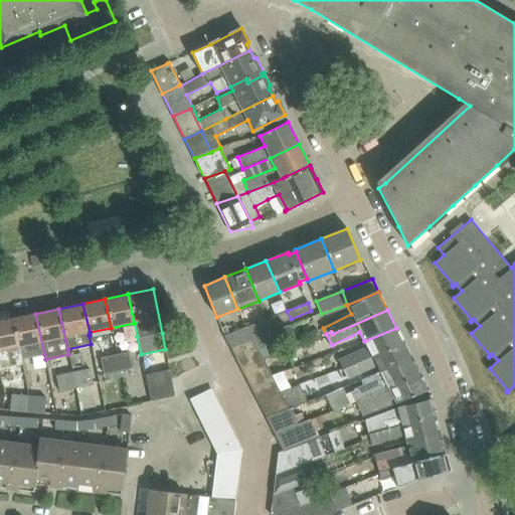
[(270,328),(291,319),(287,311),(267,319),(271,332),(272,332),(270,328)]
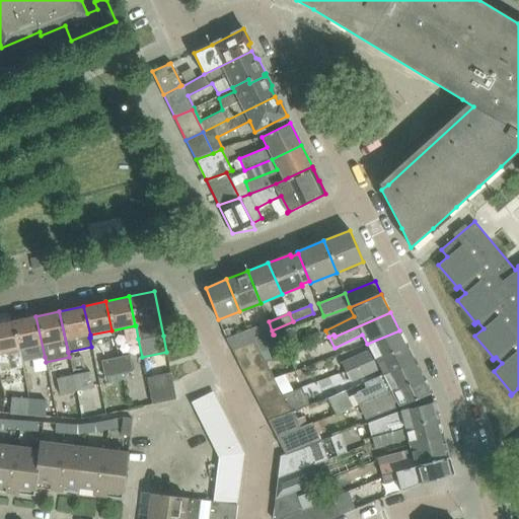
[(21,361),(45,357),(35,316),(12,320),(21,367),(22,366),(21,361)]
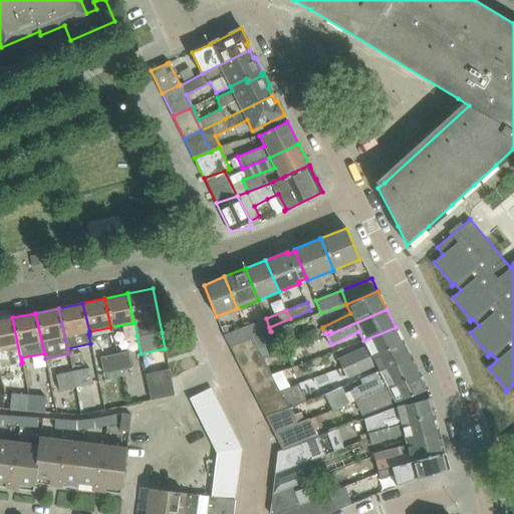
[(12,317),(0,319),(0,367),(21,363),(12,317)]
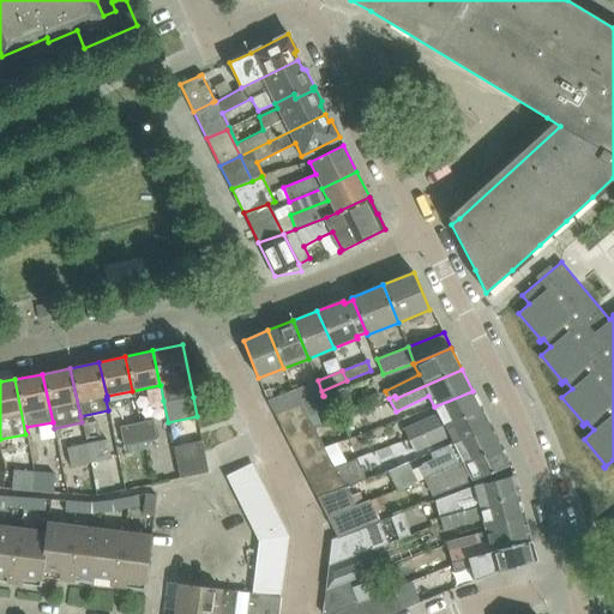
[(323,396),(318,380),(293,391),(299,405),(302,404),(323,396)]
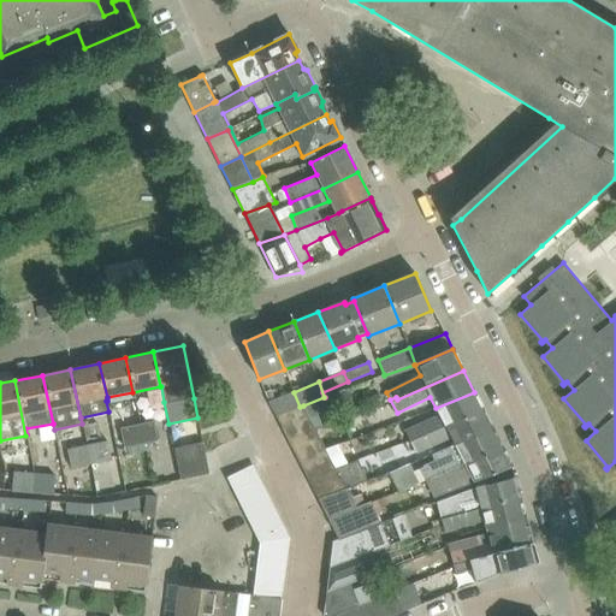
[(268,402),(274,415),(276,415),(300,407),(294,392),(268,402)]
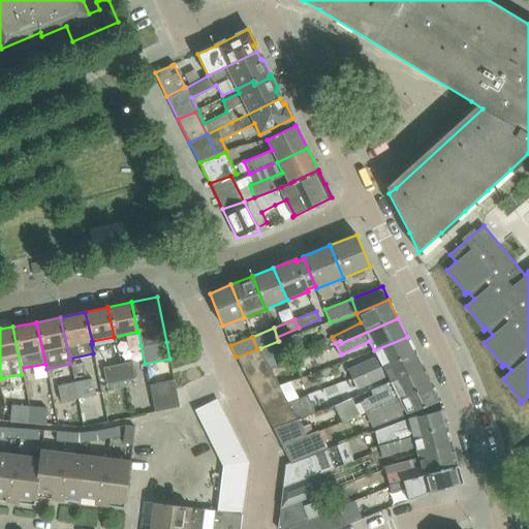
[(407,337),(374,350),(377,356),(347,370),(351,379),(415,352),(407,337)]
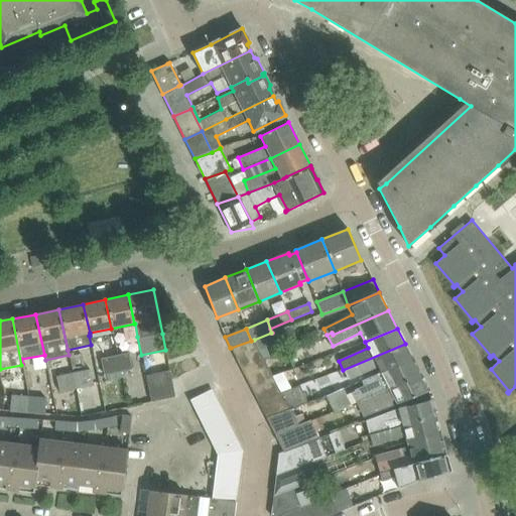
[(251,341),(231,348),(240,367),(263,358),(254,340),(251,341)]
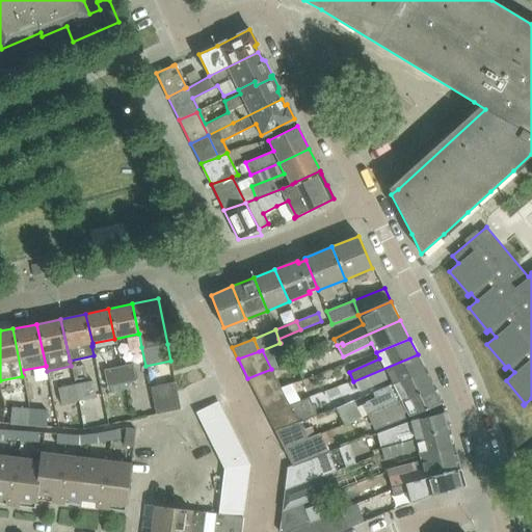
[(390,378),(393,384),(426,371),(418,354),(353,381),(358,391),(390,378)]
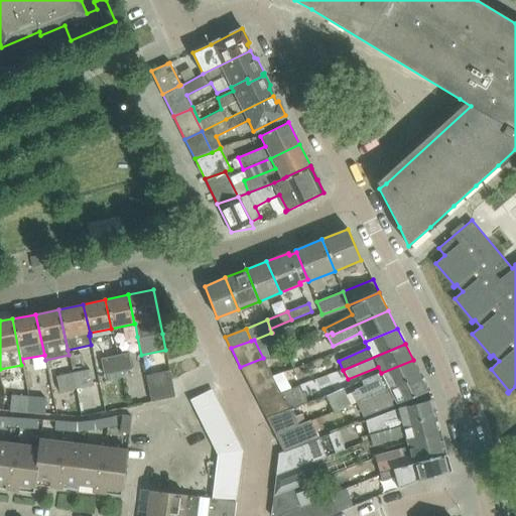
[(132,369),(128,354),(117,356),(120,371),(132,369)]
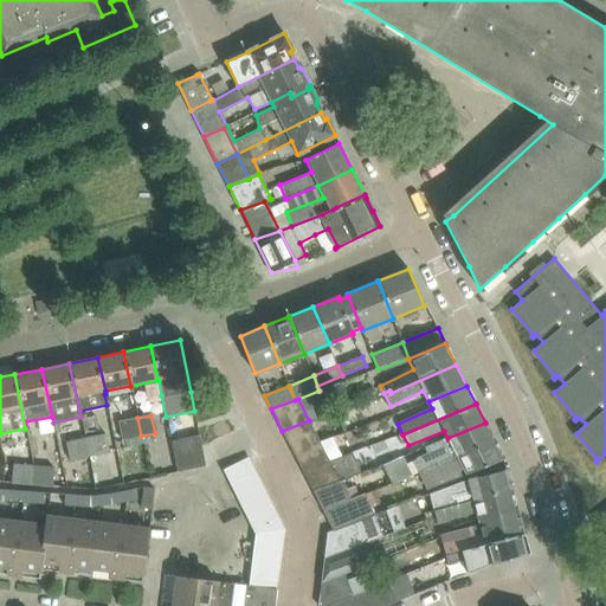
[(141,436),(137,418),(118,421),(122,439),(141,436)]
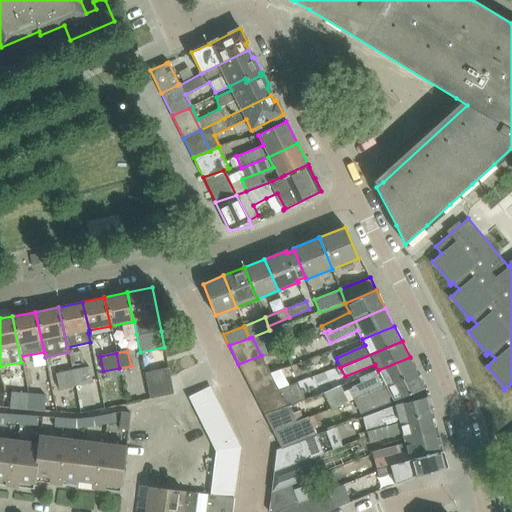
[(261,355),(238,364),(247,381),(270,373),(261,355)]
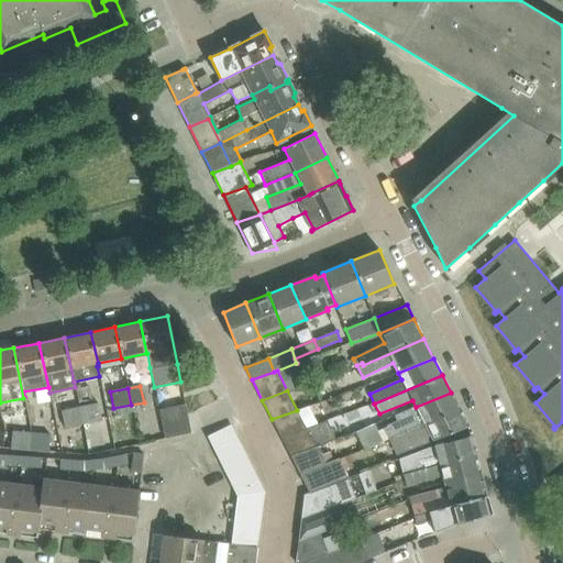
[(387,440),(392,438),(459,409),(451,393),(416,407),(393,417),(395,422),(381,429),(387,440)]
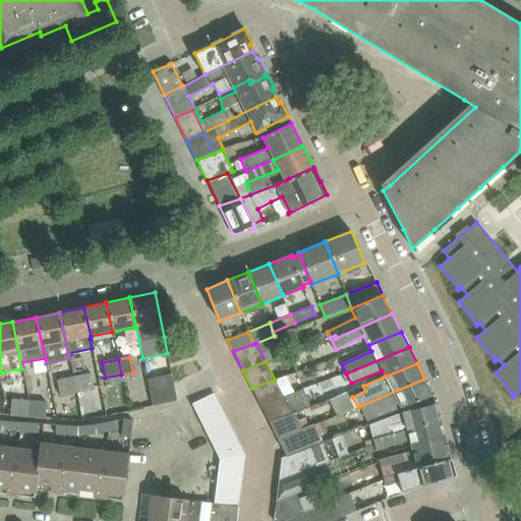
[(92,373),(73,378),(76,394),(96,390),(92,373)]
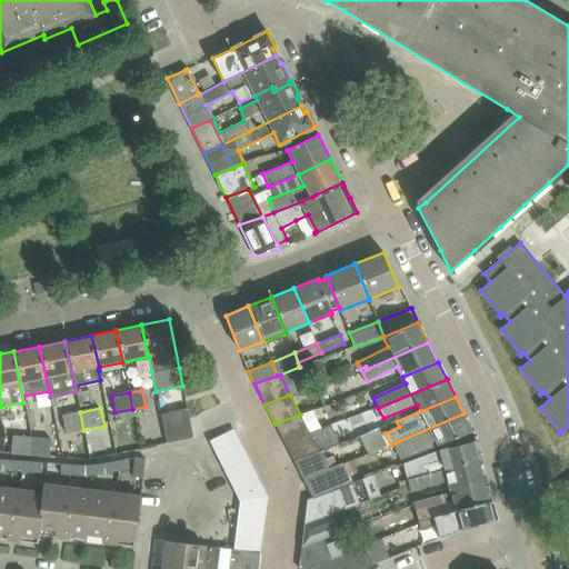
[(189,419),(188,408),(160,413),(166,442),(193,437),(189,419)]
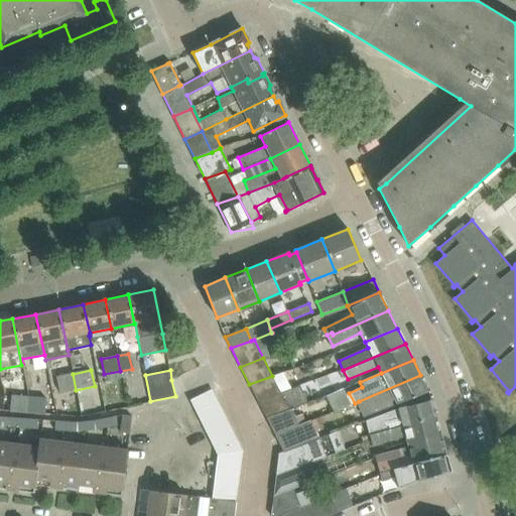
[(59,393),(76,390),(73,374),(56,377),(59,393)]
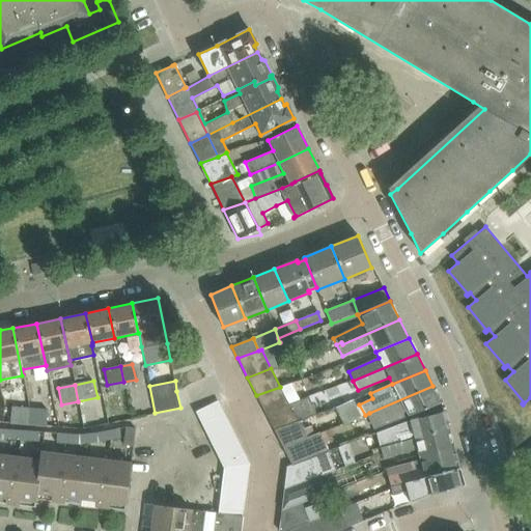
[(432,386),(369,413),(365,415),(372,429),(408,417),(442,402),(432,386)]
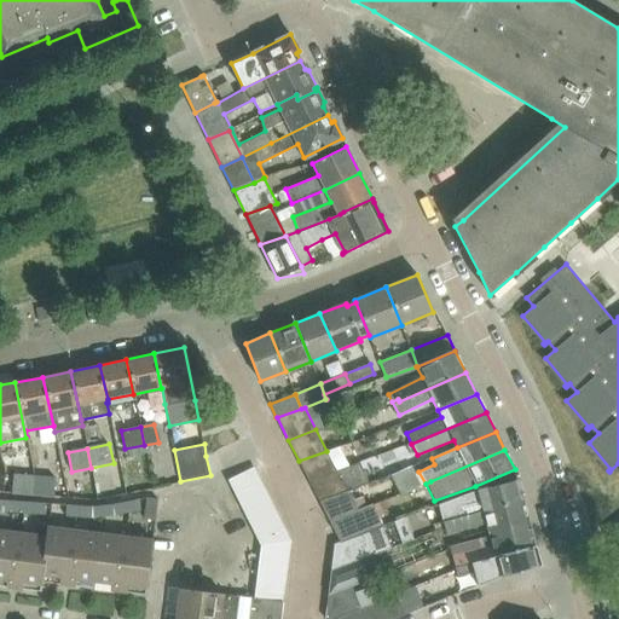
[(327,451),(299,461),(310,481),(337,472),(327,451)]
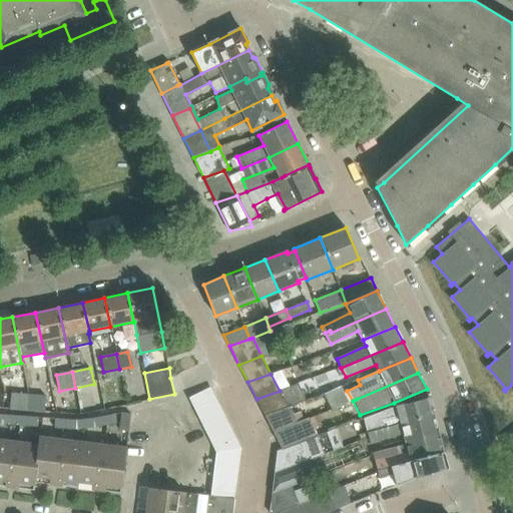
[(297,384),(280,391),(257,399),(266,417),(290,407),(305,401),(297,384)]
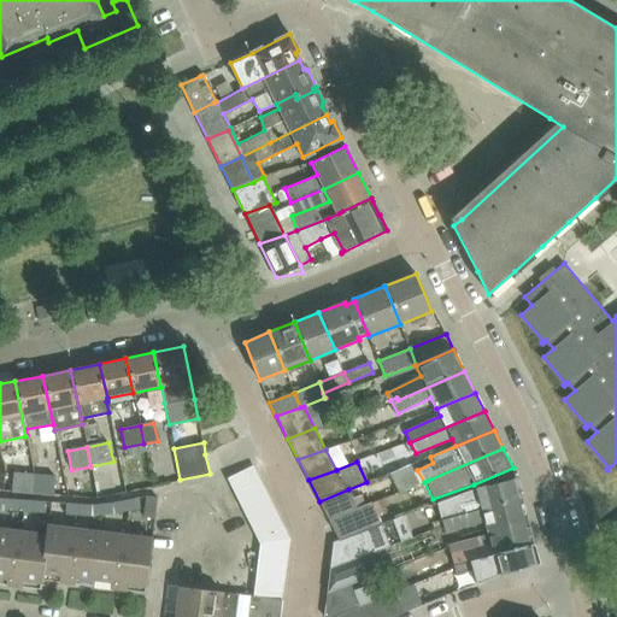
[(227,479),(235,493),(260,480),(253,465),(227,479)]
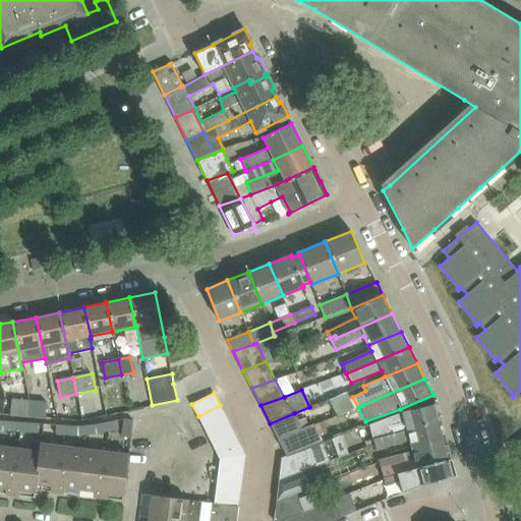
[(11,398),(10,415),(26,416),(29,400),(11,398)]
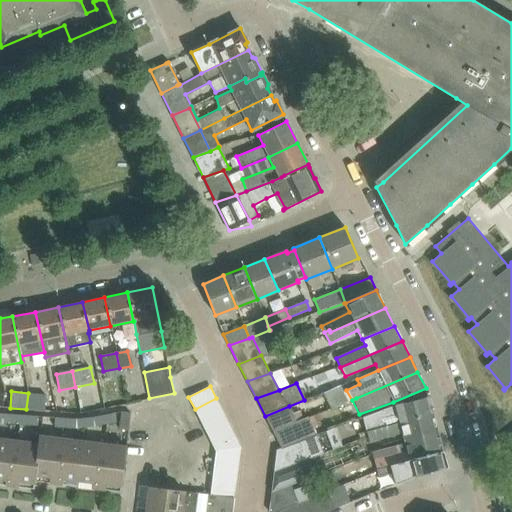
[(45,394),(28,393),(26,409),(44,411),(45,394)]
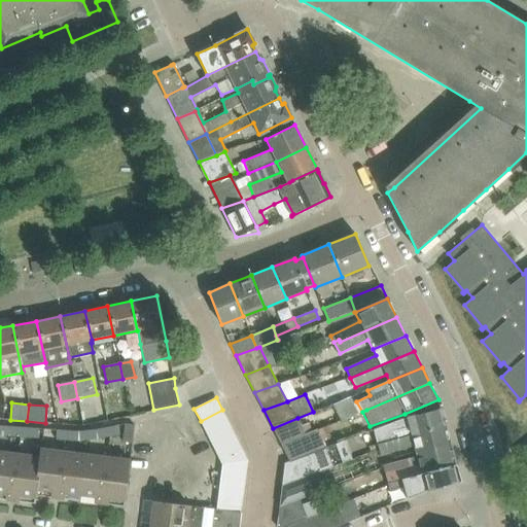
[(378,443),(445,426),(441,408),(407,417),(374,429),(378,443)]
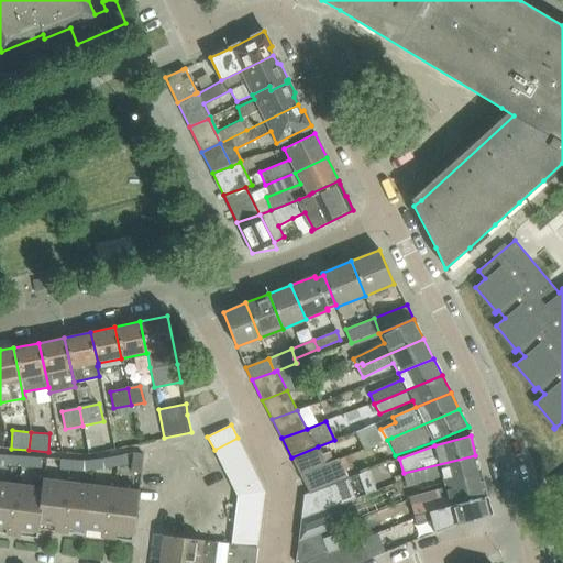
[(244,452),(238,438),(214,450),(221,463),(244,452)]
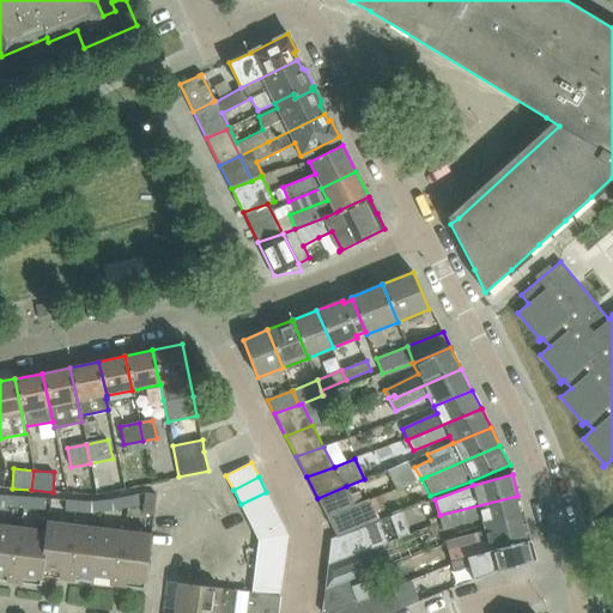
[(346,486),(317,498),(327,516),(353,507),(346,486)]
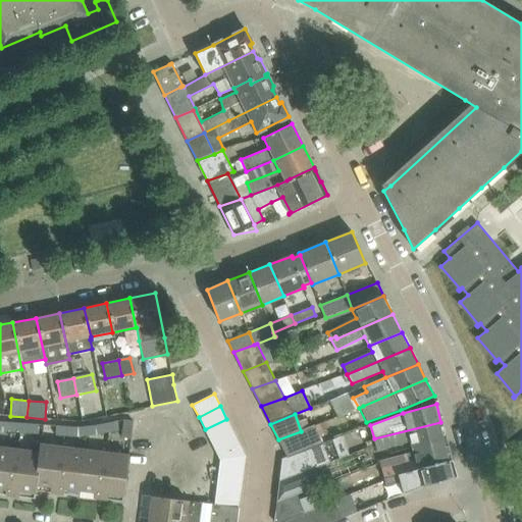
[(132,429),(133,420),(123,419),(122,428),(132,429)]
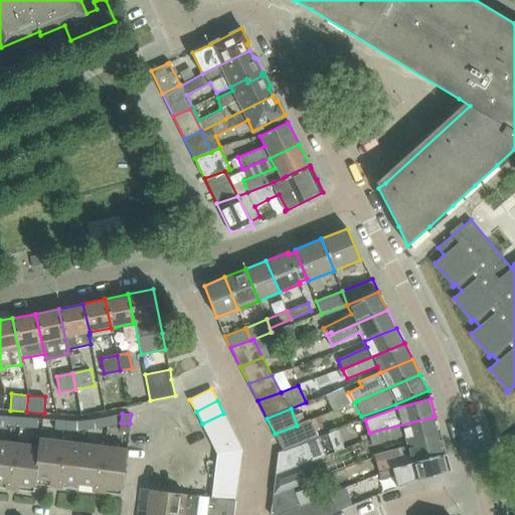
[(229,425),(223,413),(202,423),(208,436),(229,425)]
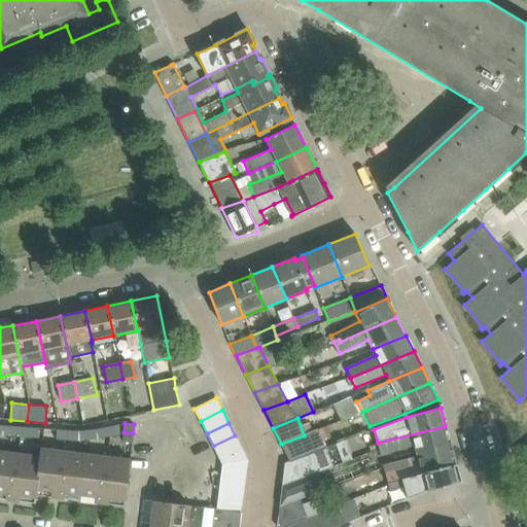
[(0,434),(9,435),(10,426),(3,426),(0,425),(0,434)]
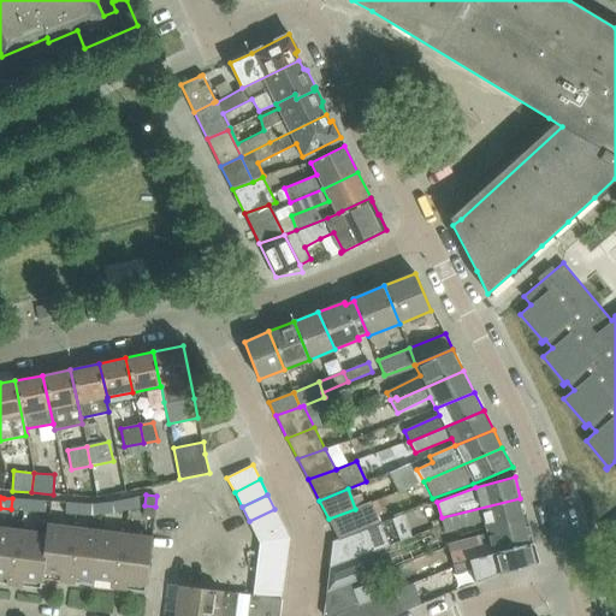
[(140,508),(137,497),(126,499),(129,510),(140,508)]
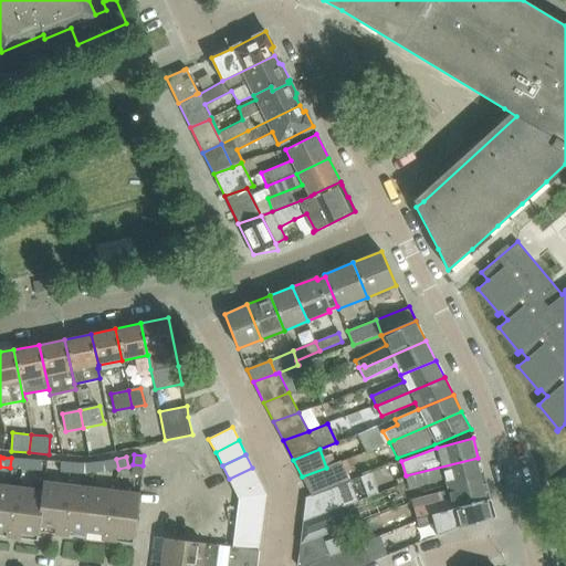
[(10,468),(22,469),(23,459),(11,458),(10,468)]
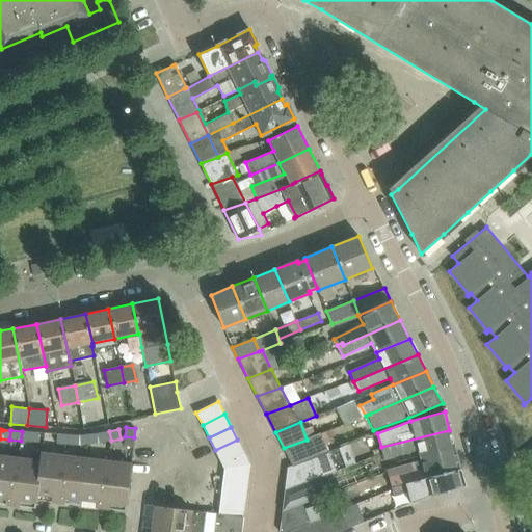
[(420,456),(421,460),(455,451),(449,430),(381,447),(384,457),(418,449),(420,456)]
